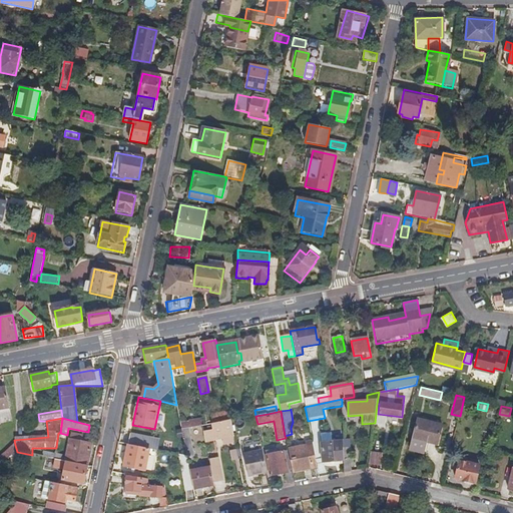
[(437,444),(442,424),(418,418),(413,438),(437,444)]
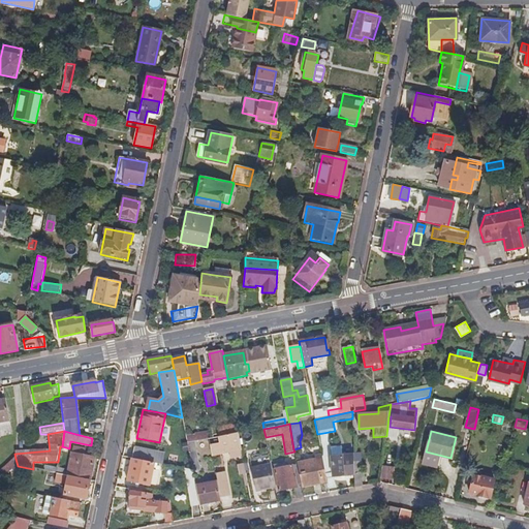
[(208,440),(207,433),(194,435),(195,442),(208,440)]
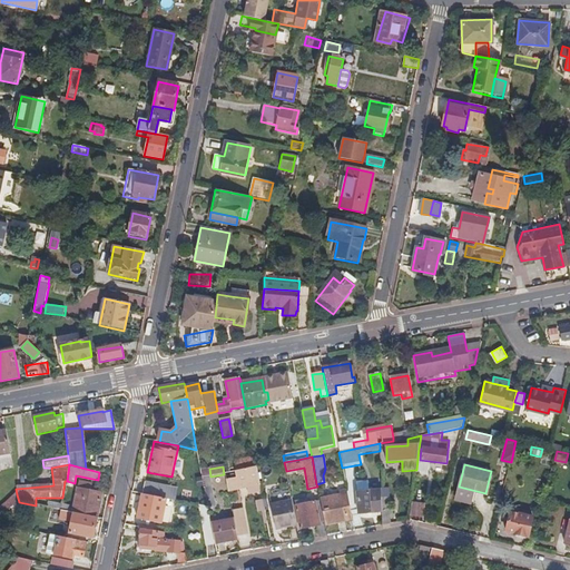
[(259,484),(256,468),(241,471),(236,472),(237,479),(226,480),(228,490),(259,484)]
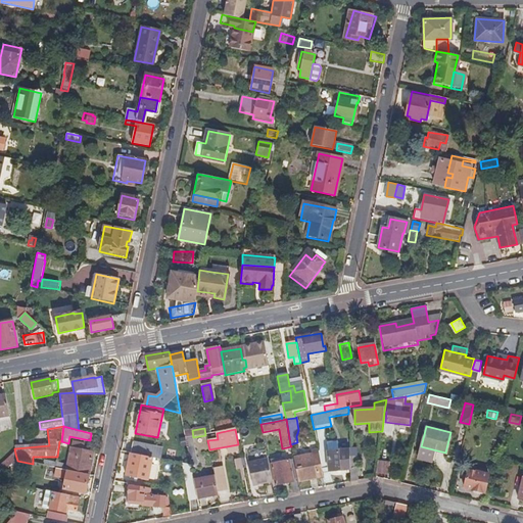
[(197,467),(192,437),(185,438),(191,466),(191,468),(197,467)]
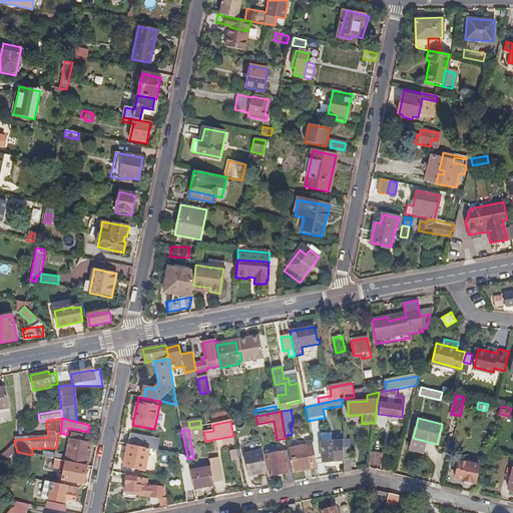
[(82,442),(83,435),(71,433),(69,439),(82,442)]
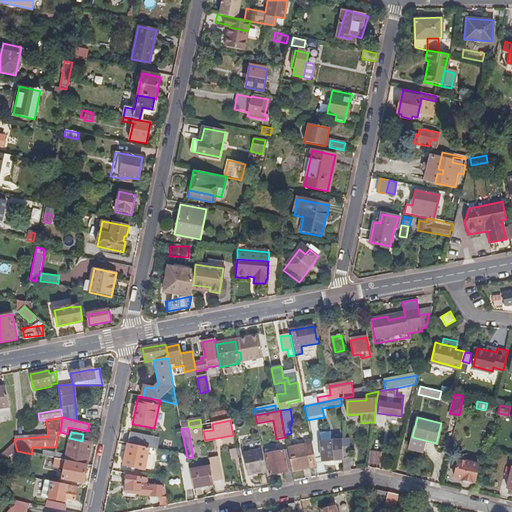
[(156,450),(159,439),(130,433),(128,444),(149,449),(156,450)]
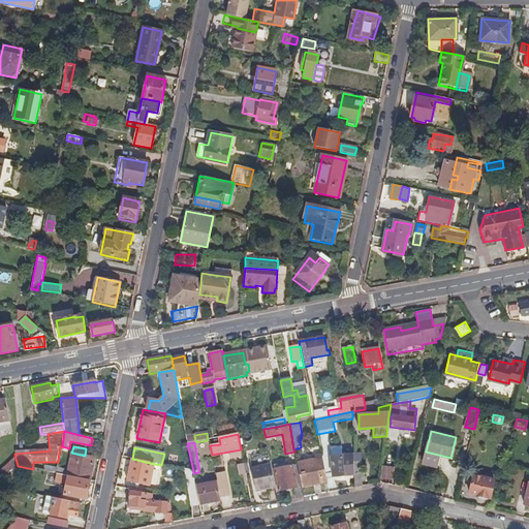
[(333,478),(344,477),(343,474),(354,473),(353,462),(353,455),(342,456),(341,447),(331,448),(333,478)]
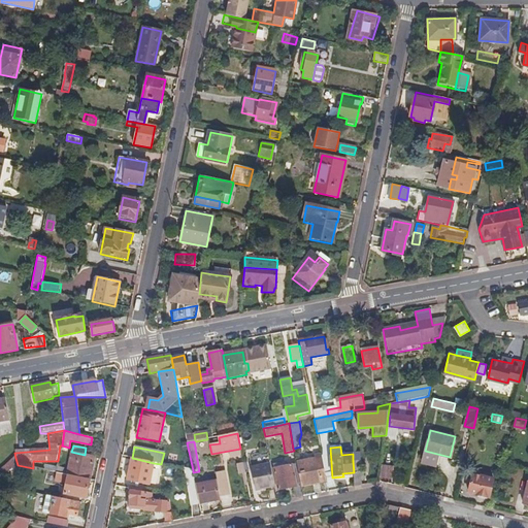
[(90,479),(94,457),(85,455),(71,452),(67,473),(90,479)]
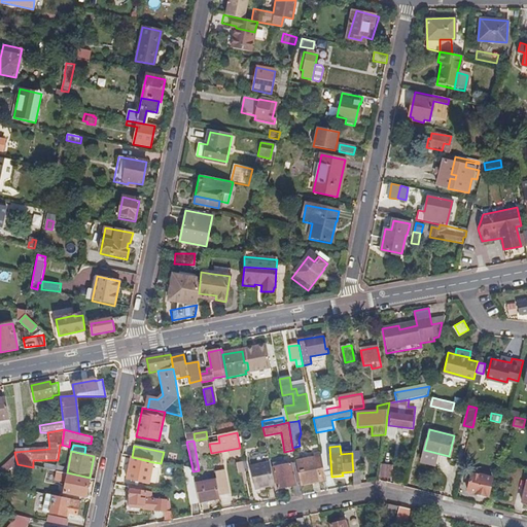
[(325,479),(321,456),(295,460),(296,464),(300,484),(325,479)]
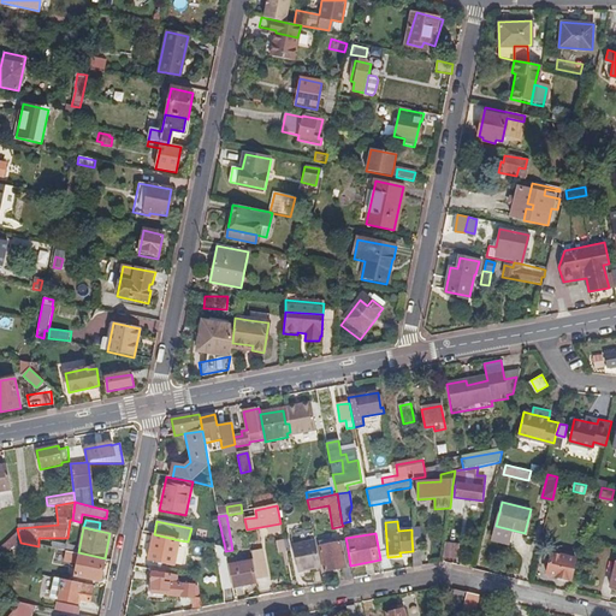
[(10,552),(21,543),(18,534),(0,550),(0,561),(7,555),(10,552)]
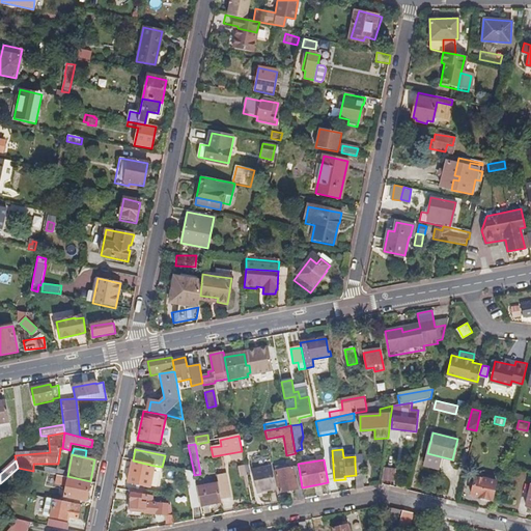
[(149,488),(155,466),(133,460),(132,460),(128,484),(149,488)]
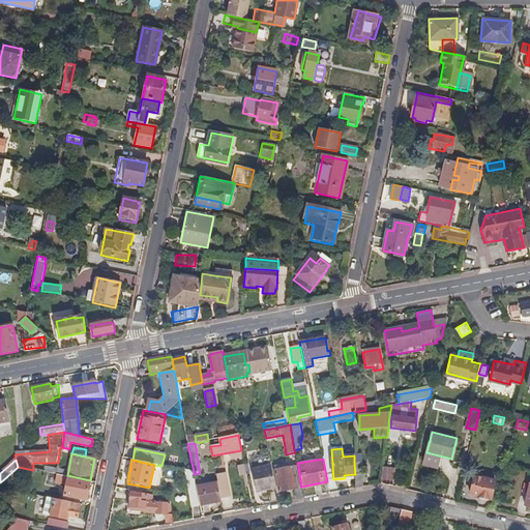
[(240,476),(247,474),(244,464),(237,466),(240,476)]
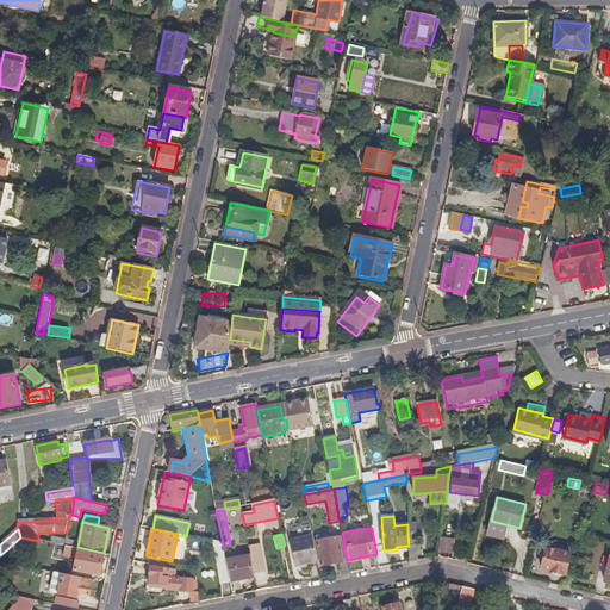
[(317,562),(312,536),(290,540),(294,567),(317,562)]
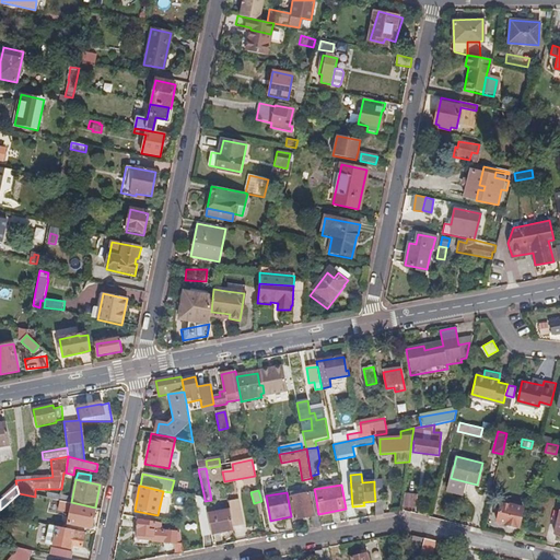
[(318,514),(315,493),(291,498),(295,521),(312,517),(314,528),(322,527),(318,514)]
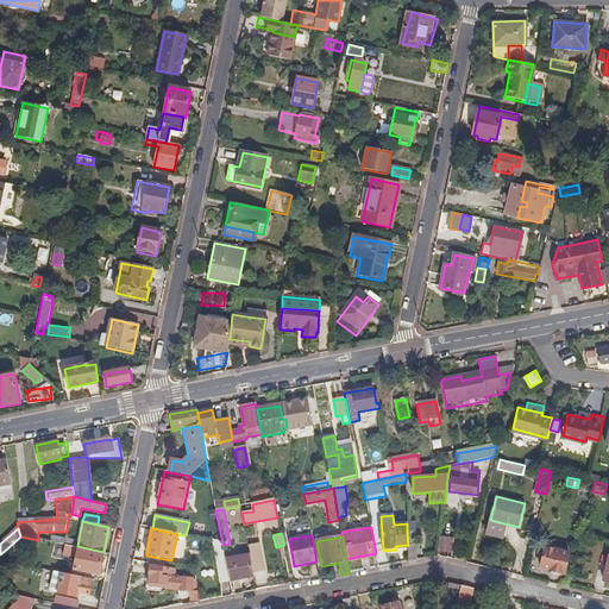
[(451,553),(453,539),(441,537),(439,551),(451,553)]
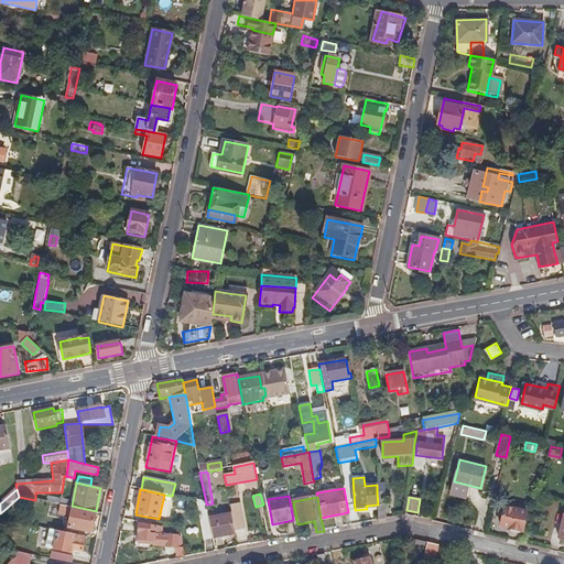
[(213,538),(208,518),(206,505),(206,502),(196,501),(204,540),(213,538)]
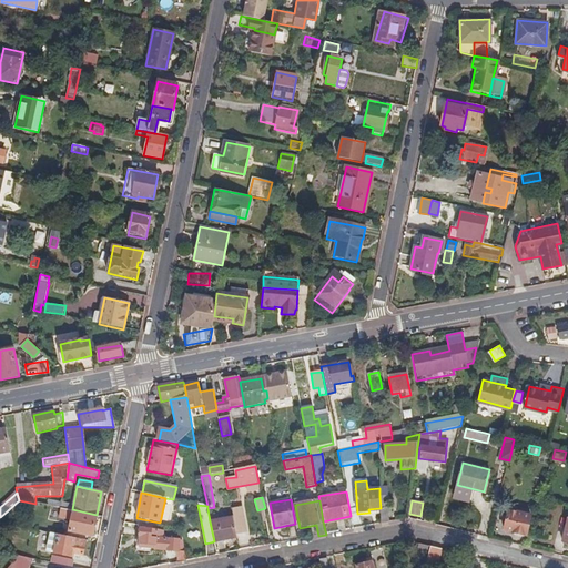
[(71,520),(69,531),(92,536),(95,516),(61,509),(60,518),(71,520)]
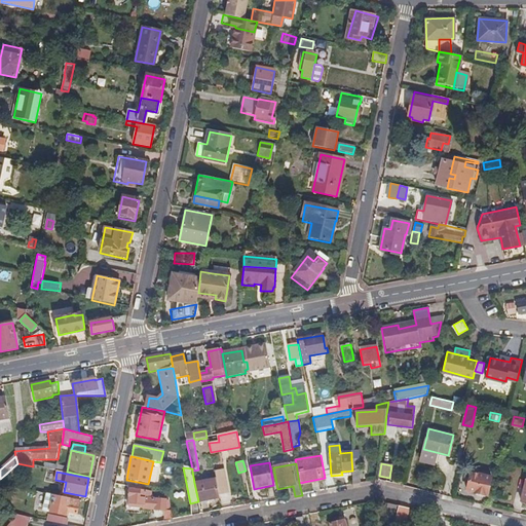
[(486,494),(490,476),(473,472),(468,490),(486,494)]
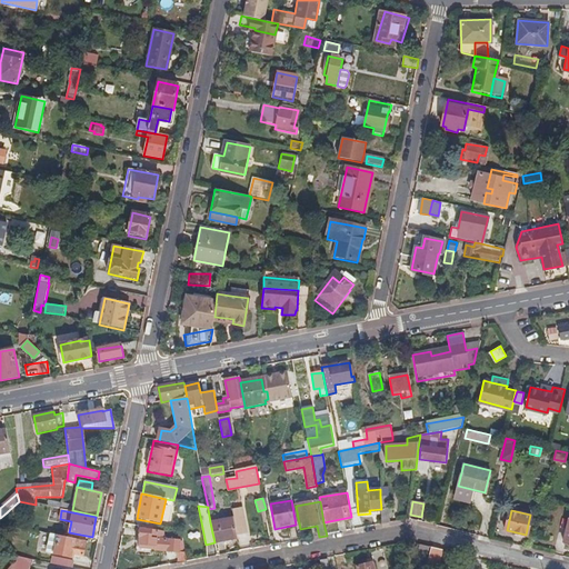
[(242,533),(241,517),(233,518),(237,535),(242,533)]
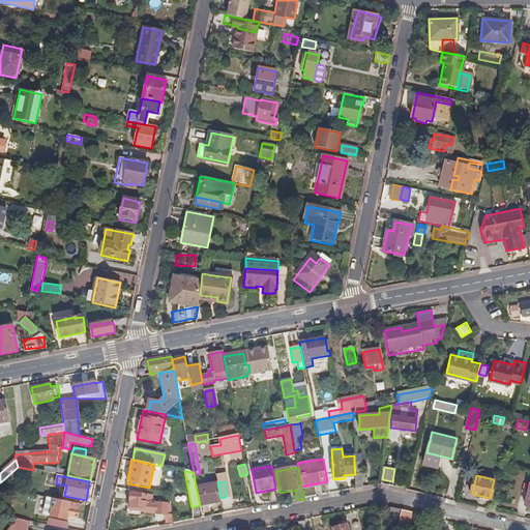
[(221,498),(217,482),(196,487),(200,505),(221,501),(221,498)]
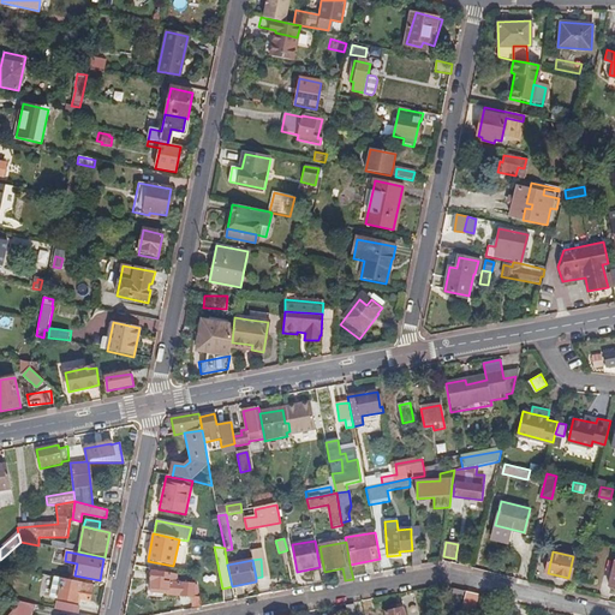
[(202,608),(197,585),(175,584),(175,575),(151,573),(150,595),(189,598),(191,609),(202,608)]
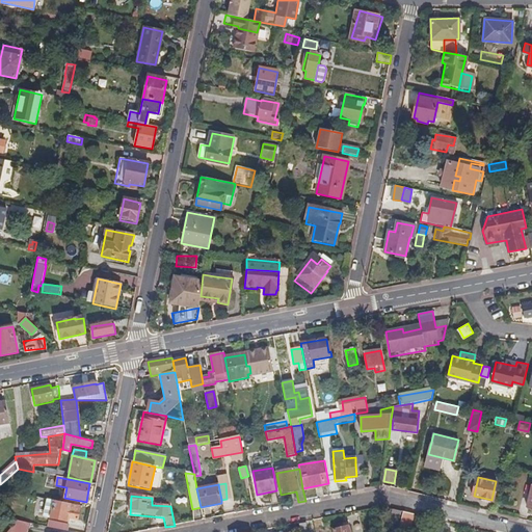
[(78,521),(81,506),(63,503),(47,500),(46,500),(45,504),(42,516),(65,522),(67,519),(78,521)]
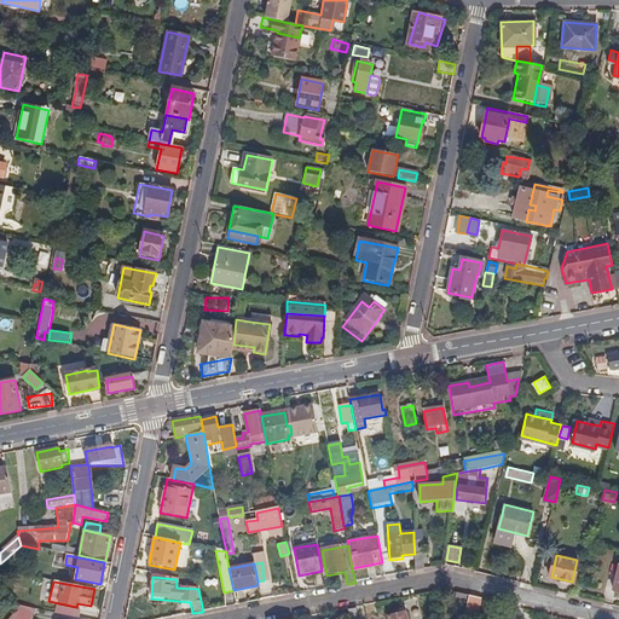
[(466,612),(468,596),(457,594),(453,609),(466,612)]
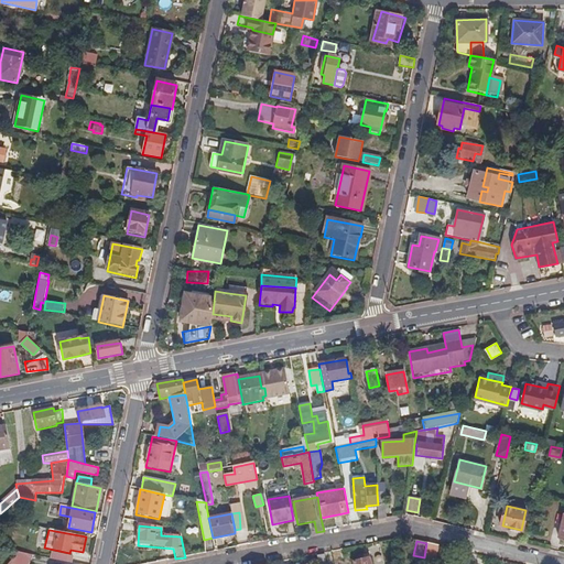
[(438,544),(426,542),(426,543),(424,557),(435,560),(438,544)]
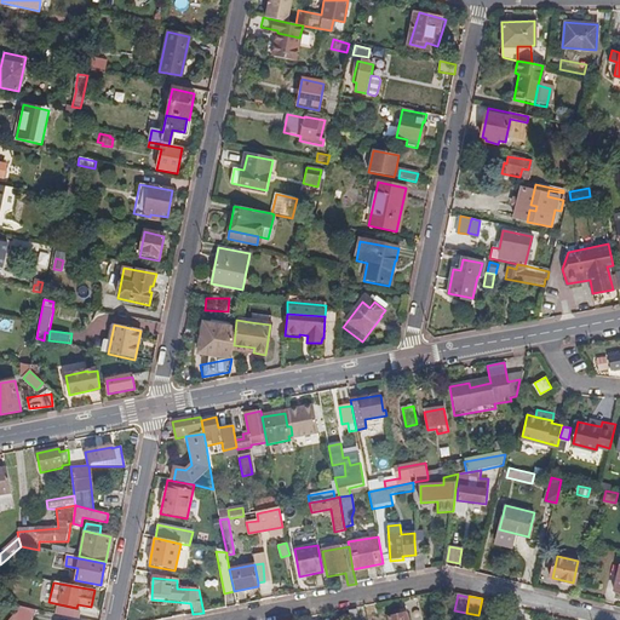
[(28,619),(35,609),(19,606),(9,619),(10,619),(28,619)]
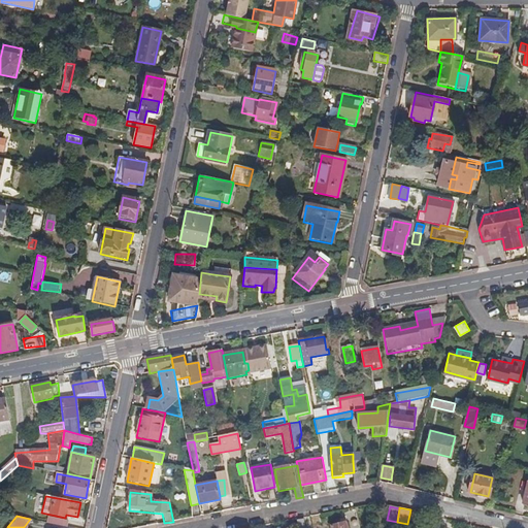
[(66,527),(67,521),(50,517),(47,523),(66,527)]
